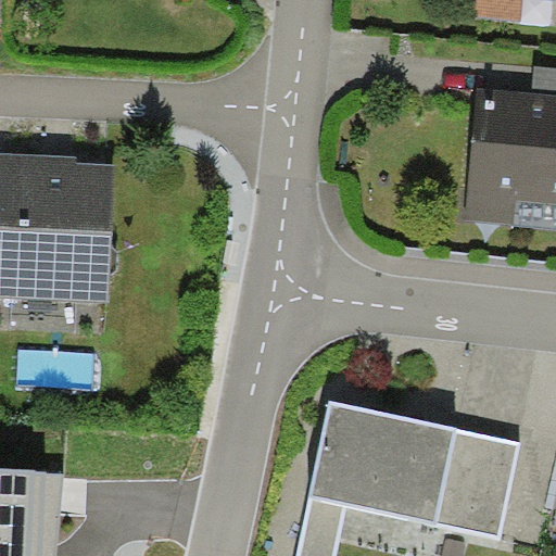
[(555,0),(474,0),(474,16),(522,21),(523,0),(555,0)]
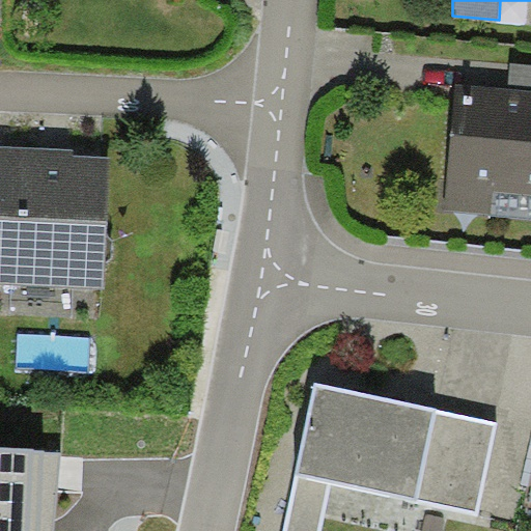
[(530,63),(511,62),(509,88),(530,89),(530,63)]
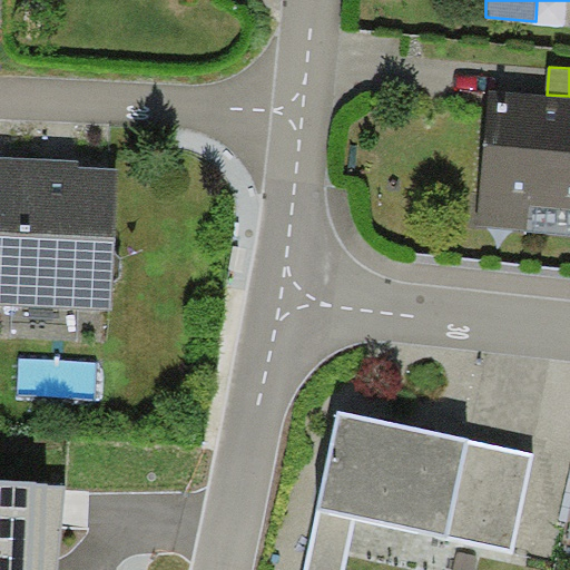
[(569,96),(547,95),(490,90),(479,224),(528,228),(530,205),(569,208),(569,96)]
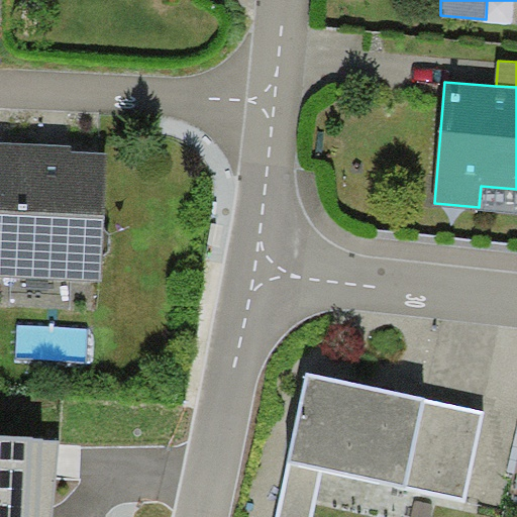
[(73,144),(0,140),(0,276),(101,281),(107,152),(73,151),(73,144)]
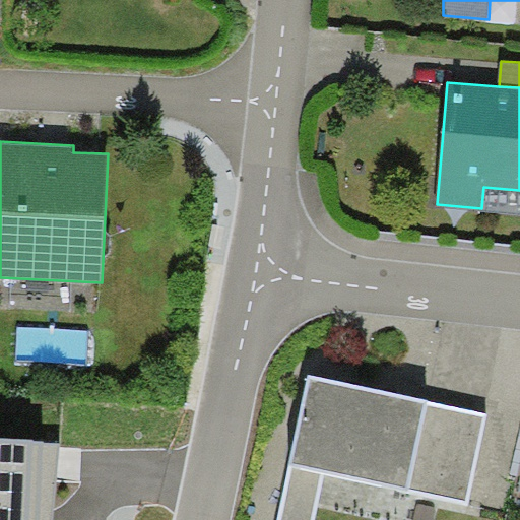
[(427,400),(310,376),(290,464),(324,470),(406,490),(427,400)]
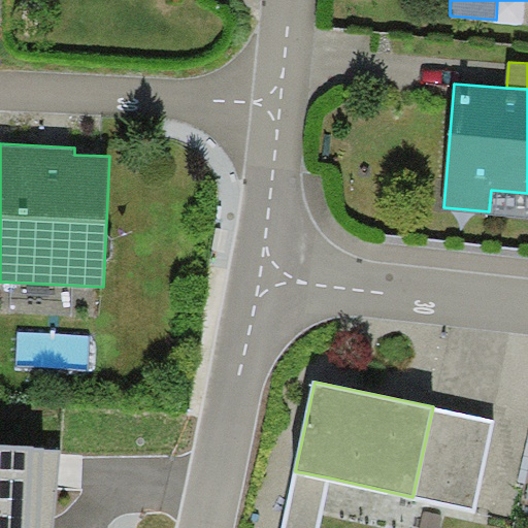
[(495,421),(433,406),(413,497),(474,512),(495,421)]
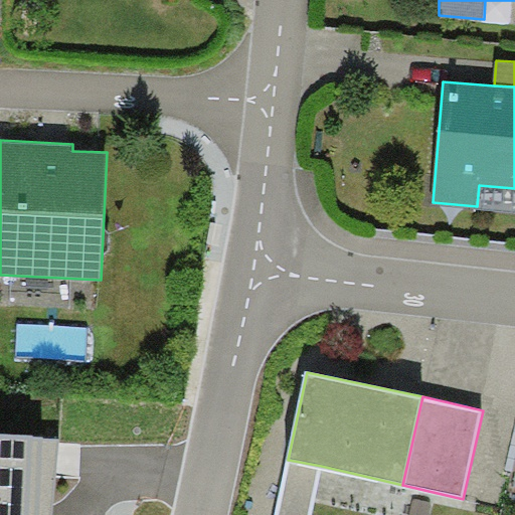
[(0,514),(53,514),(57,439),(43,438),(44,436),(0,433),(0,514)]
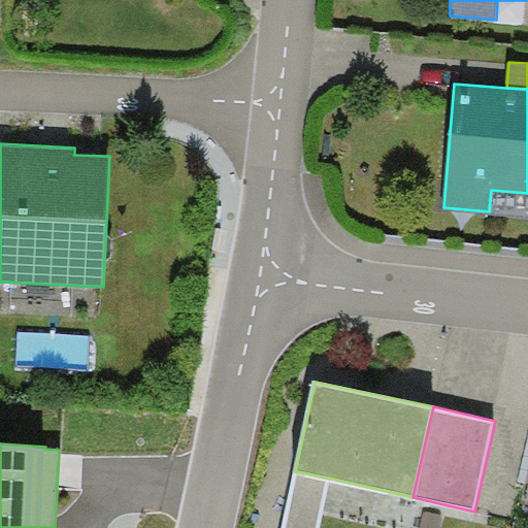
[(318,527),(329,477),(295,471),(283,527),(318,527)]
